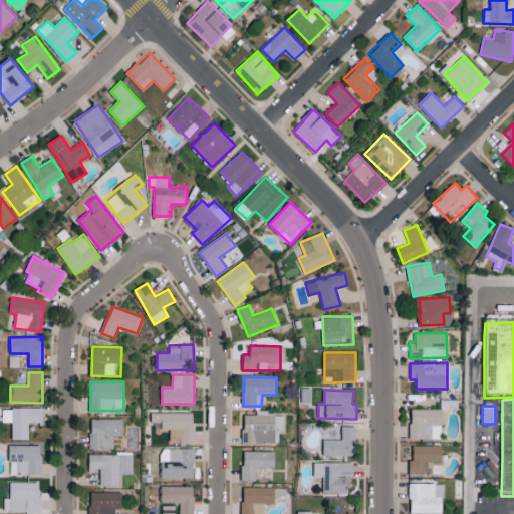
[(43,408),(3,408),(3,422),(12,422),(12,439),(28,439),(29,422),(42,422),(43,408)]
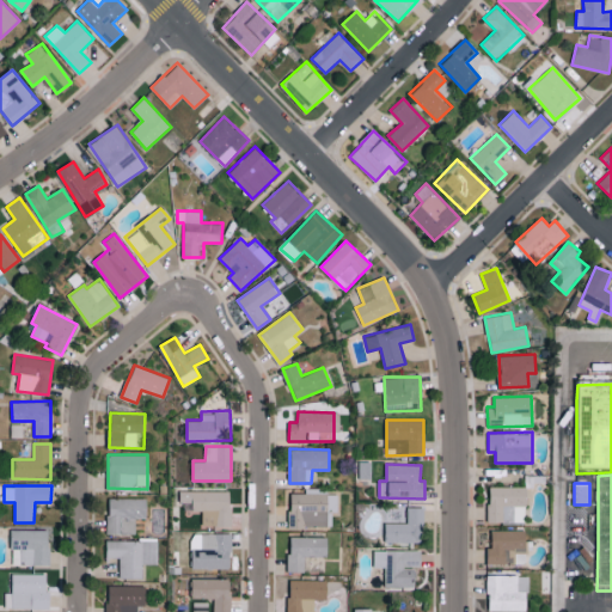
[(526,521),(525,485),(488,485),(489,521),(526,521)]
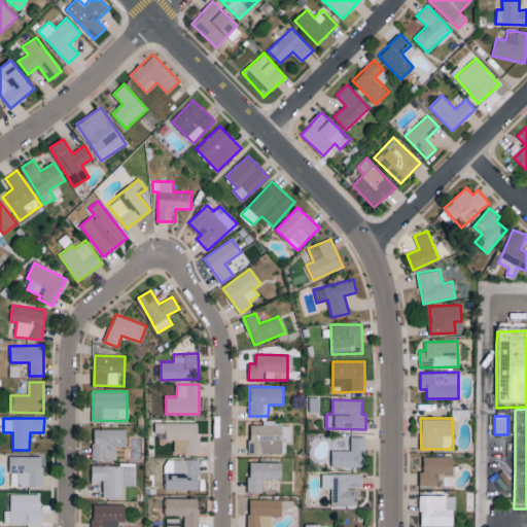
[(286,454),(286,443),(290,443),(291,425),(281,425),(281,420),(262,420),(262,424),(249,424),(249,453),(286,454)]
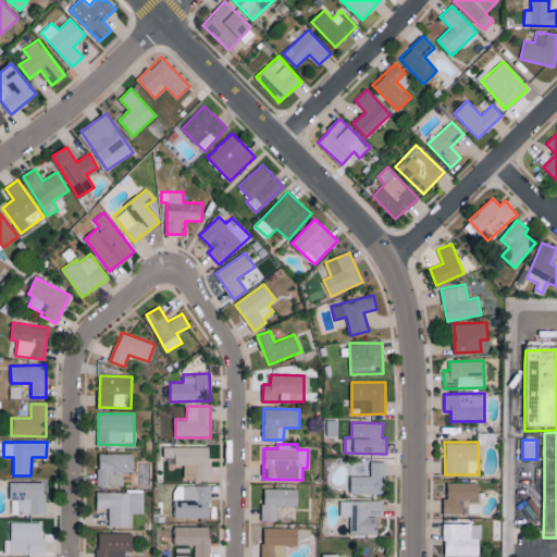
[(210,446),(165,446),(165,463),(184,463),(184,479),(210,479),(210,446)]
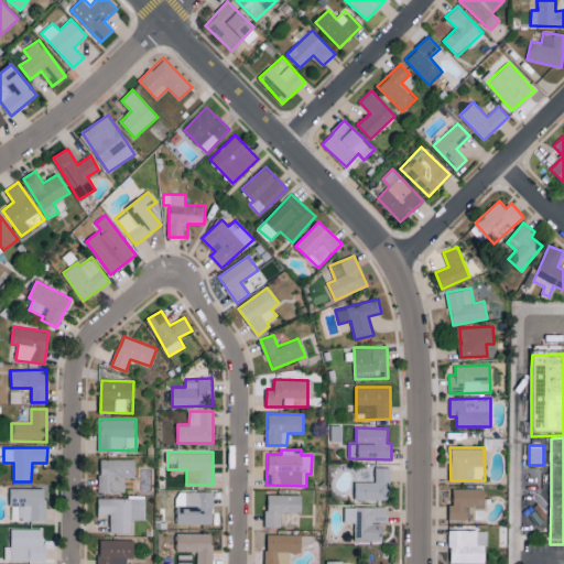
[(136,459),(99,458),(99,492),(125,492),(125,478),(136,478),(136,459)]
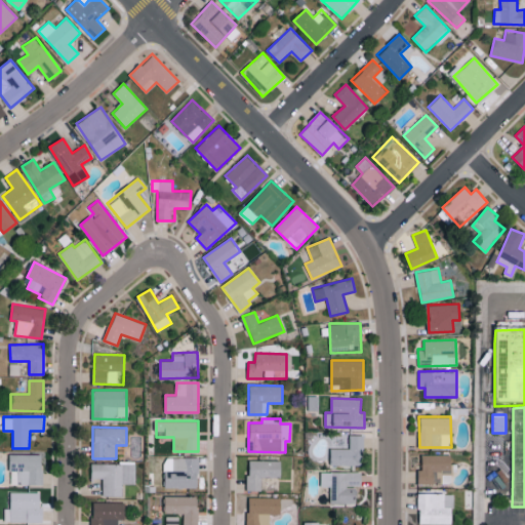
[(330,465),(363,465),(363,435),(350,435),(350,449),(330,449),(330,465)]
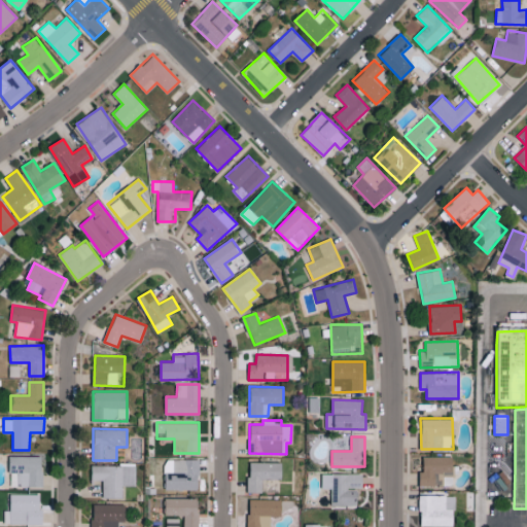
[(42,456),(10,455),(9,486),(42,487),(42,456)]
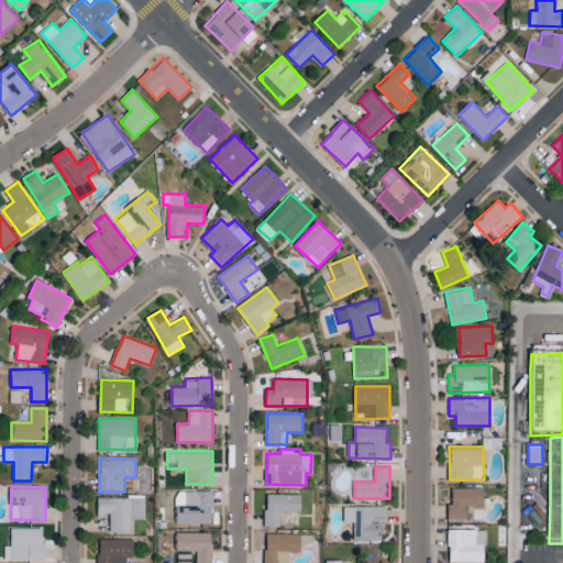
[(474,518),(474,508),(484,508),(484,487),(450,488),(451,518),(474,518)]
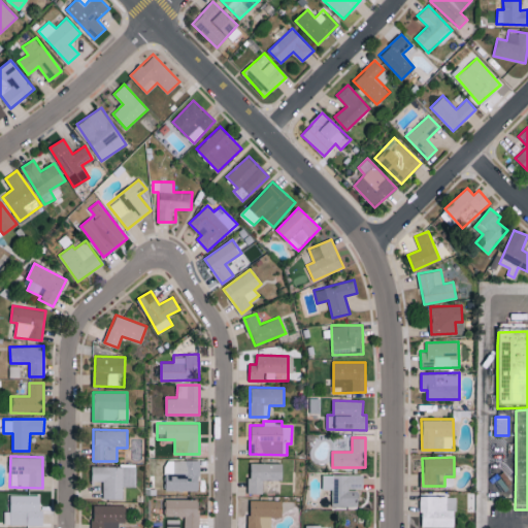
[(199,490),(199,460),(165,460),(165,490),(199,490)]
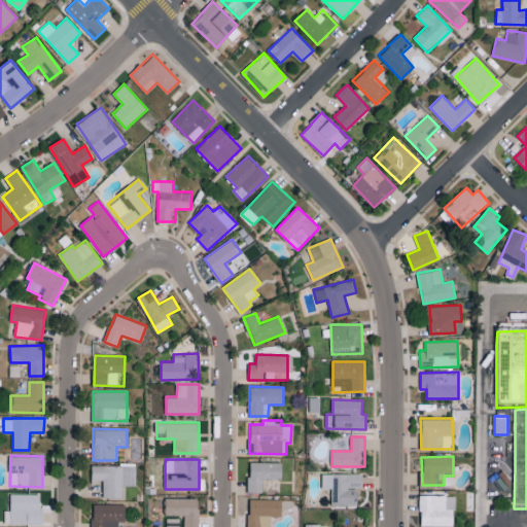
[(249,492),(262,492),(262,479),(282,479),(282,462),(249,462),(249,492)]
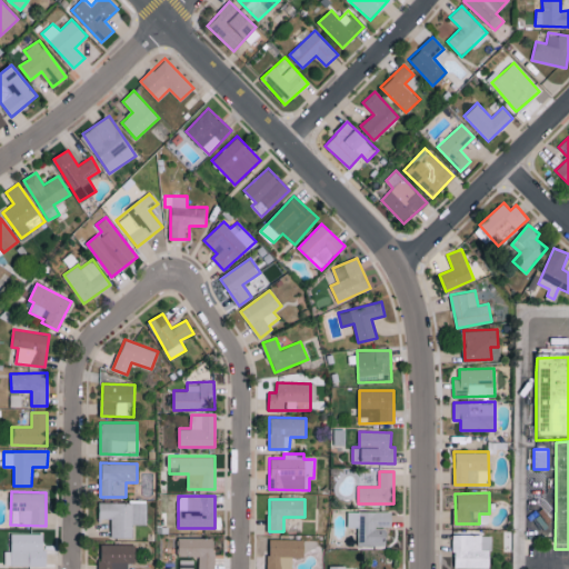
[(111,517),(111,538),(132,537),(132,525),(147,523),(146,502),(99,502),(99,518),(111,517)]
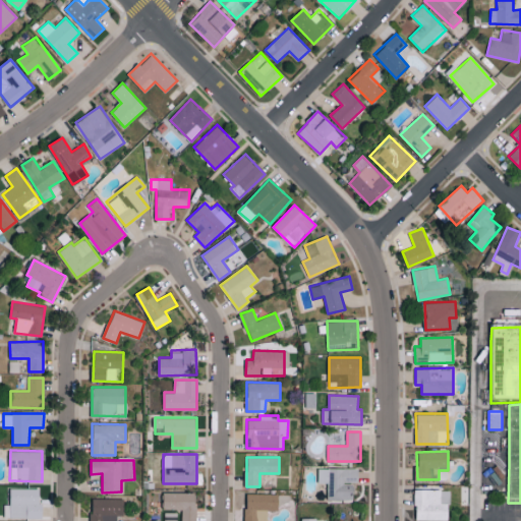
[(358,468),(319,468),(319,482),(329,482),(328,499),(353,500),(353,481),(358,481),(358,468)]
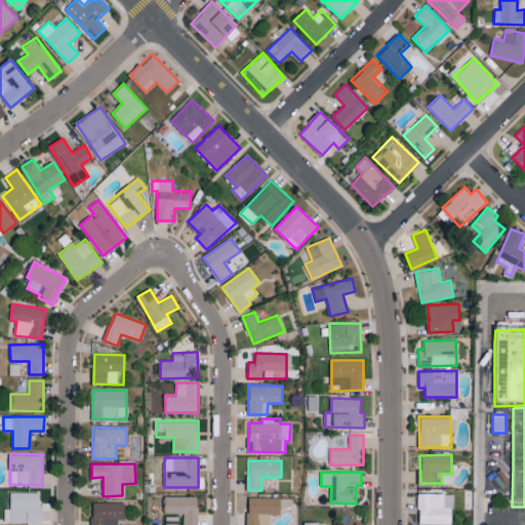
[(41,522),(42,492),(10,491),(10,508),(5,508),(4,521),(41,522)]
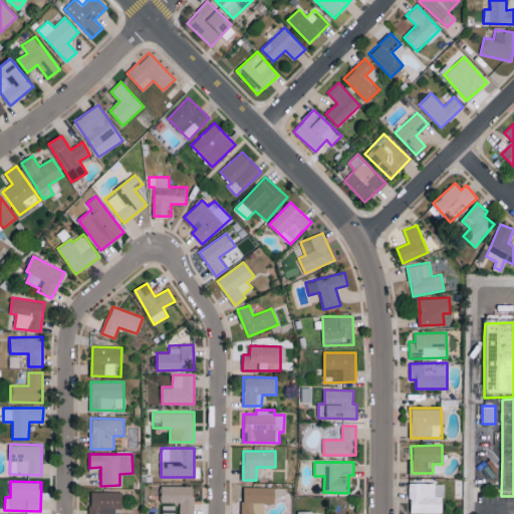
[(410,512),(443,513),(444,483),(411,482),(410,512)]
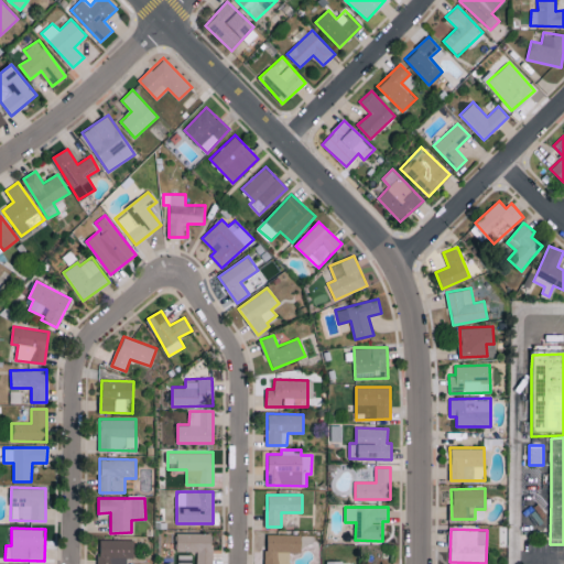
[(212,563),(213,533),(176,532),(176,551),(197,552),(196,563),(212,563)]
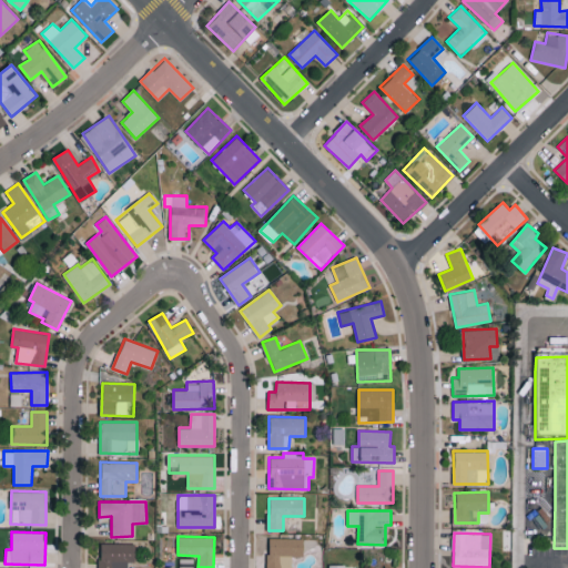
[(304,538),(269,538),(267,567),(291,567),(292,556),(304,556),(304,538)]
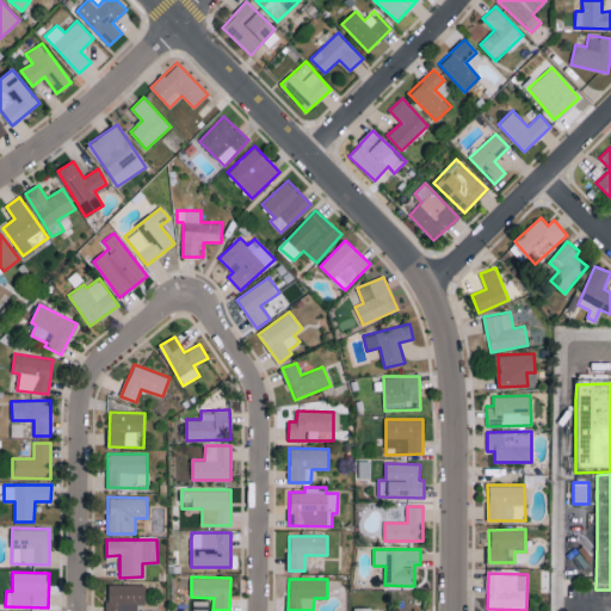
[(106,610),(136,610),(137,605),(144,605),(146,585),(107,585),(106,610)]
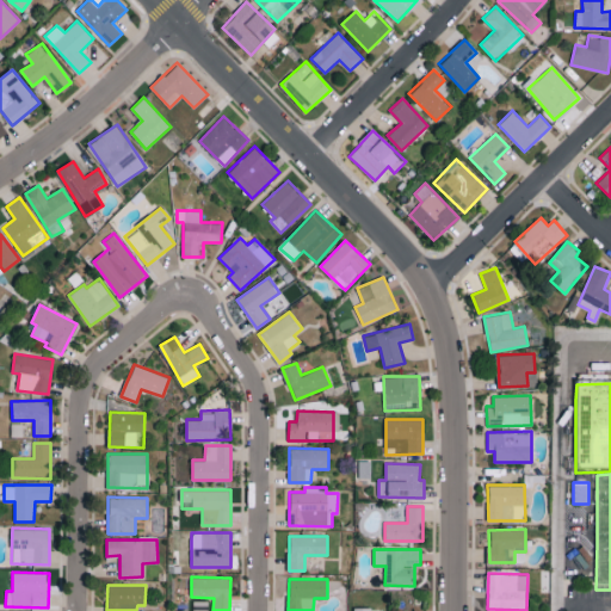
[(207,610),(208,600),(193,600),(193,610),(207,610)]
